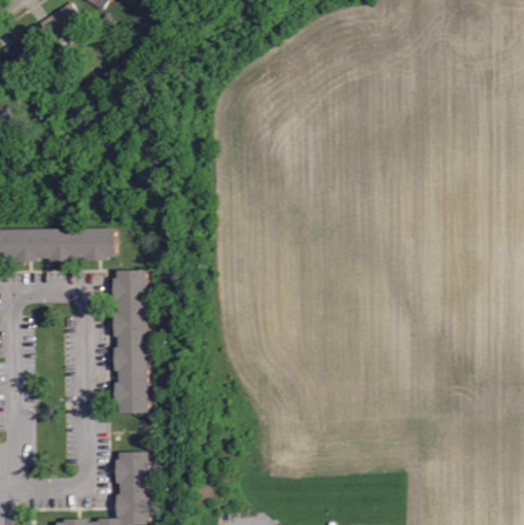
[(105,0),(99,11),(93,6),(93,5),(84,0),(105,0)]
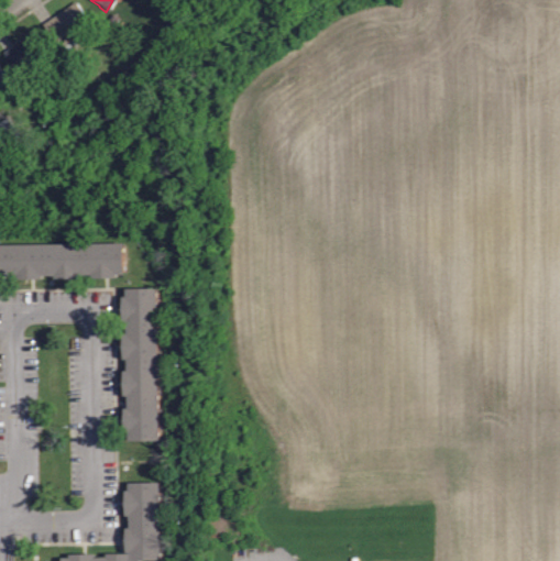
[(61,53),(58,48),(56,50),(40,24),(73,1),(90,26),(70,41),(73,44),(61,53)]
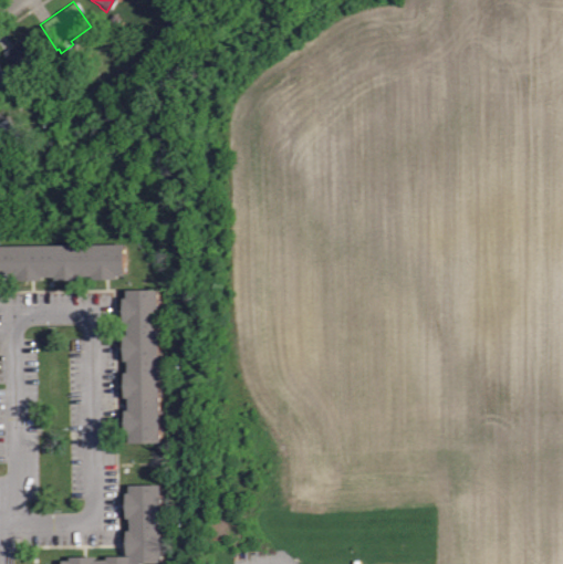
[(47,52),(25,66),(29,71),(19,77),(1,52),(32,31),(47,52)]
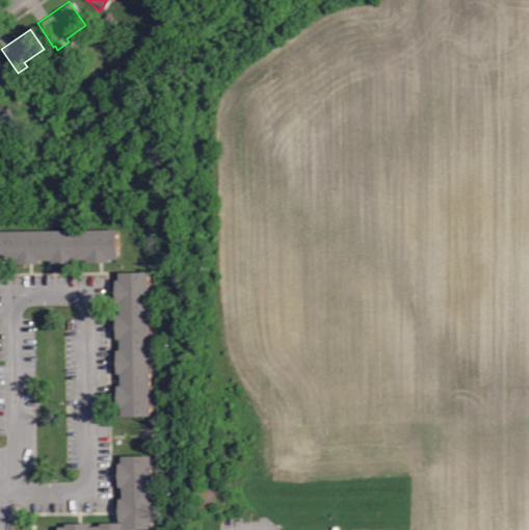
[(0,232),(115,230),(115,260),(108,260),(108,264),(84,264),(84,260),(74,260),(74,264),(49,265),(49,261),(38,261),(38,265),(15,265),(15,261),(3,261),(3,265),(0,265),(0,232)]
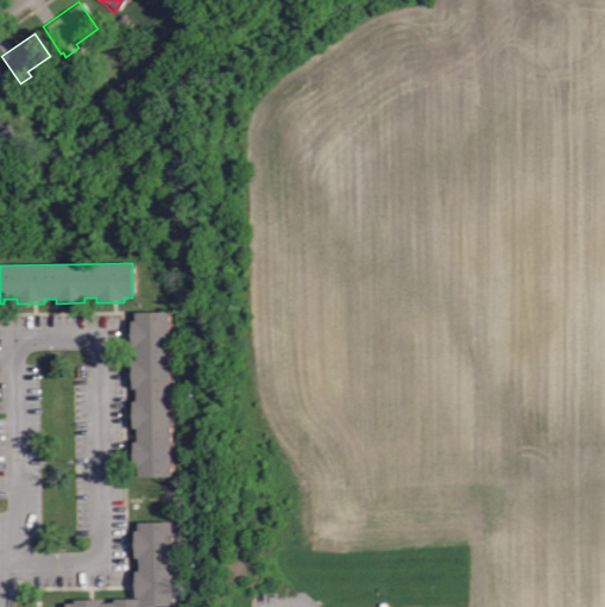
[(133,313),(166,312),(169,477),(136,479),(136,469),(131,470),(131,443),(136,442),(134,430),(131,430),(131,402),(134,401),(134,389),(130,389),(130,362),(134,362),(133,349),(130,349),(128,321),(133,321),(133,313)]
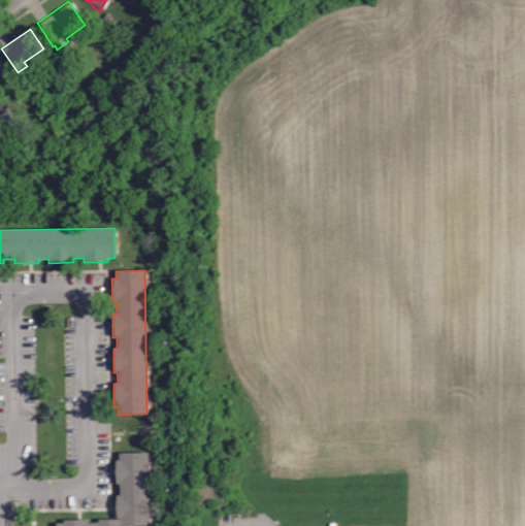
[(55,525),(55,524),(62,524),(62,520),(87,520),(87,523),(97,523),(97,520),(116,519),(116,495),(119,495),(119,485),(115,485),(115,461),(119,461),(118,453),(148,453),(149,525),(55,525)]
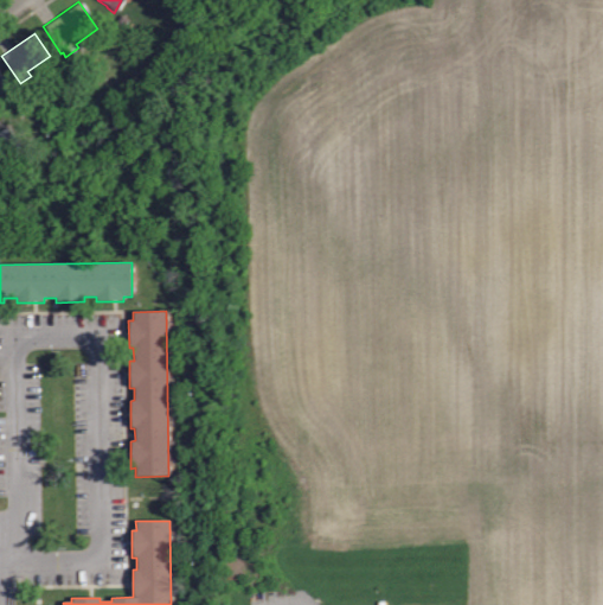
All buildings are outlined.
